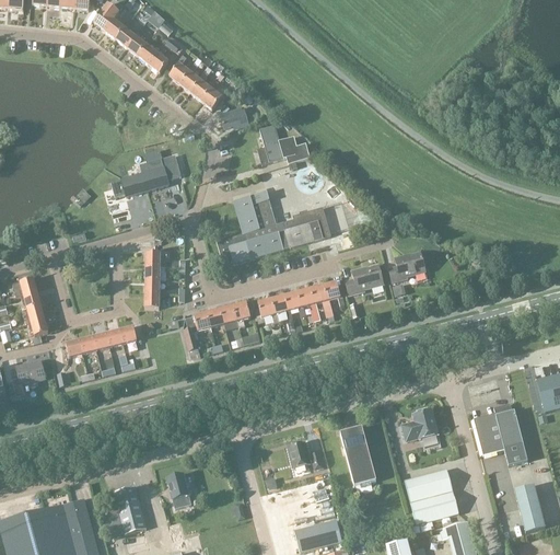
[(74,0),(73,7),(88,9),(89,0),(74,0)]
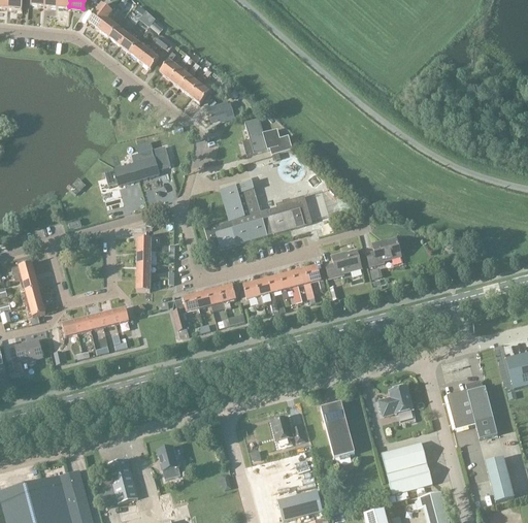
[(88,19),(98,27),(107,14),(111,9),(101,1),(88,19)]
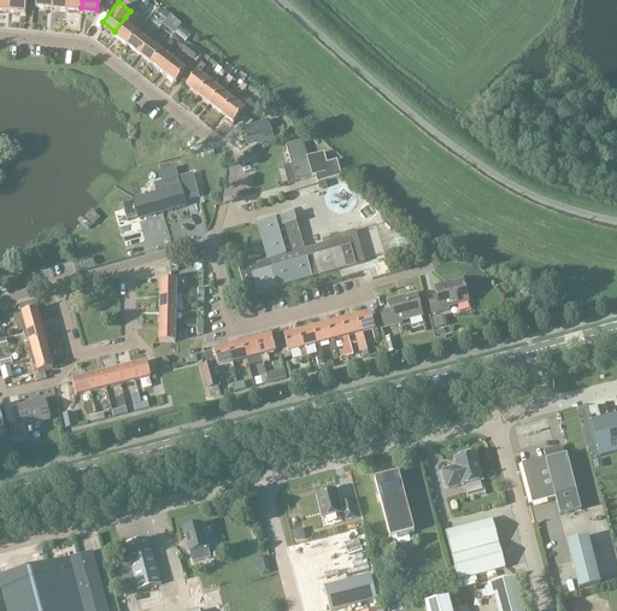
[(158,9),(166,16),(170,10),(162,4),(158,9)]
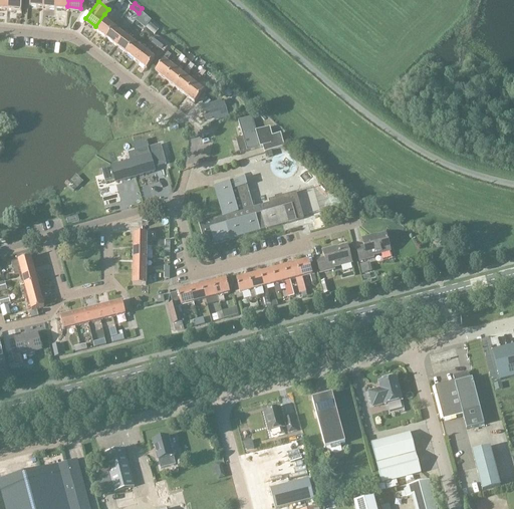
[(119,16),(126,23),(135,15),(127,8),(119,16)]
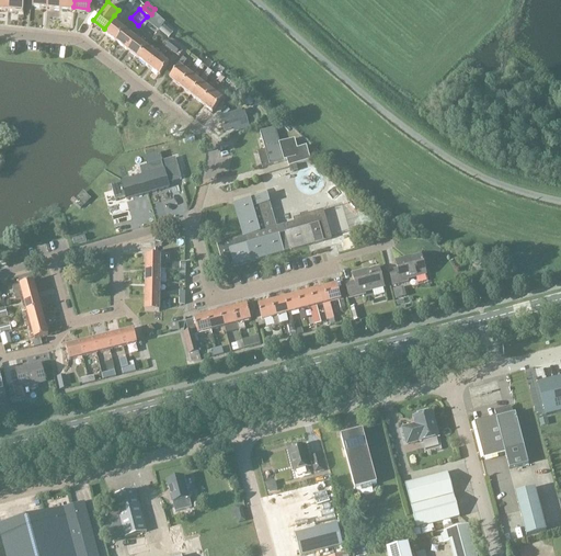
[(115,37),(124,26),(125,23),(114,15),(104,29),(115,37)]
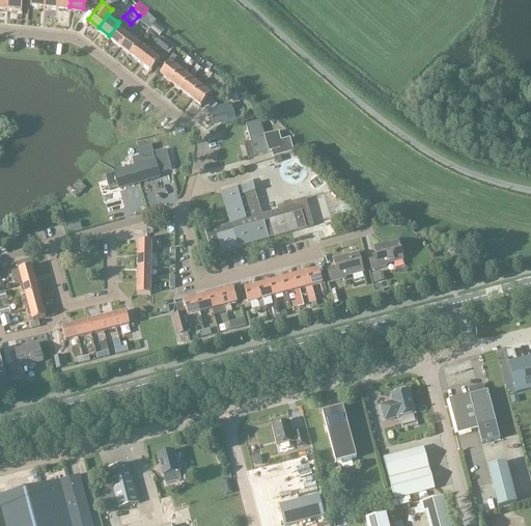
[(109,35),(119,44),(129,30),(130,30),(131,28),(123,23),(120,21),(118,22),(117,25),(109,35)]
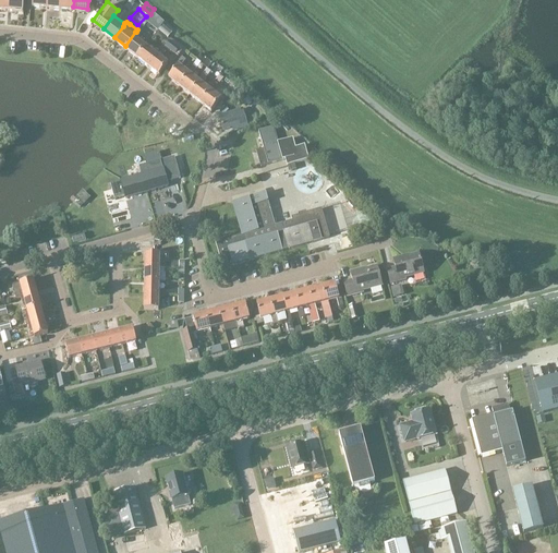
[(125,46),(136,53),(145,43),(138,38),(141,36),(135,32),(125,46)]
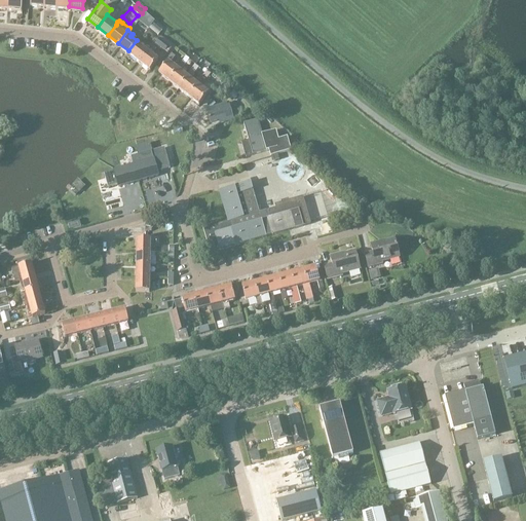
[(172,44),(168,42),(159,34),(155,40),(164,47),(165,47),(167,48),(172,44)]
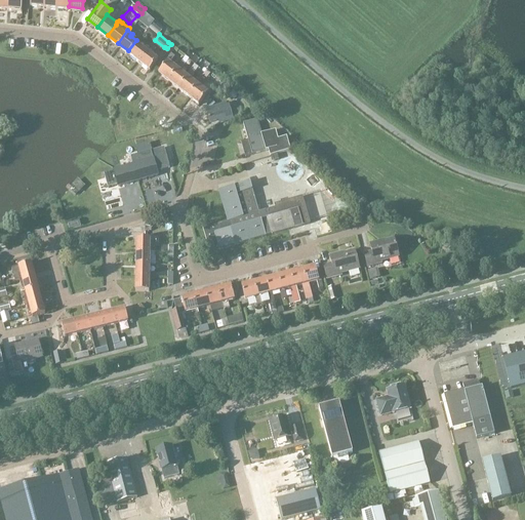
[(128,50),(138,58),(148,46),(144,42),(142,44),(136,40),(128,50)]
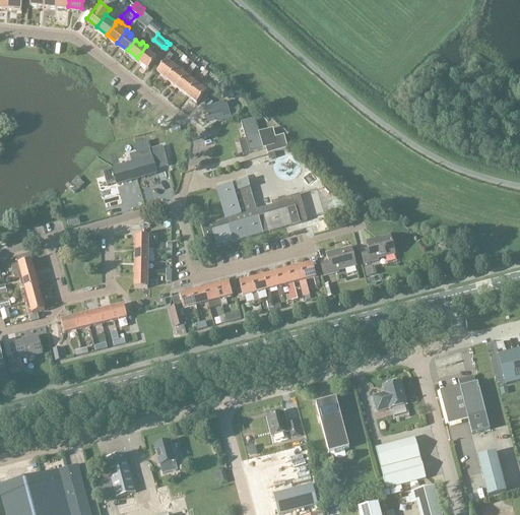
[(137,58),(147,66),(155,56),(149,51),(151,49),(146,46),(137,58)]
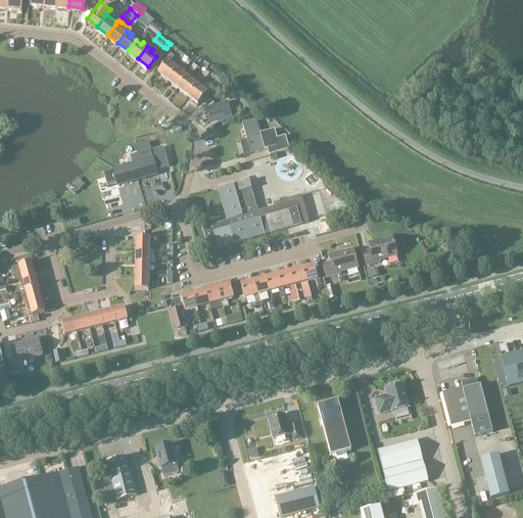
[(164,57),(165,58),(157,68),(168,77),(177,65),(176,63),(170,59),(175,52),(171,49),(164,57)]
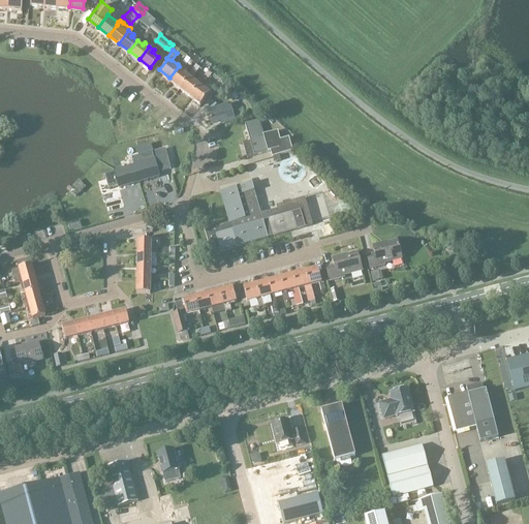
[(183,58),(178,64),(179,66),(169,78),(180,86),(189,73),(187,72),(181,67),(187,61),(183,58)]
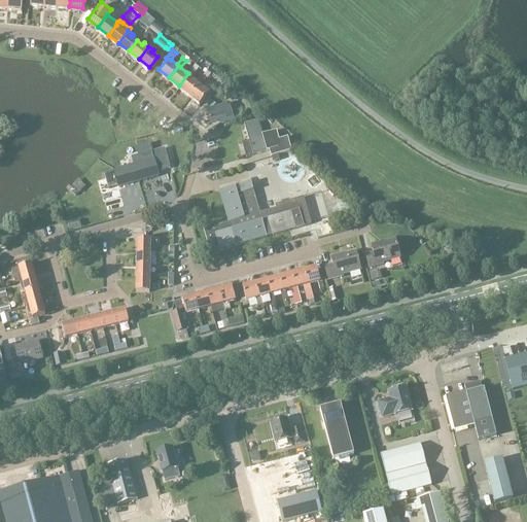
[(192,65),(186,72),(188,73),(179,85),(189,94),(199,81),(197,80),(190,75),(196,68),(192,65)]
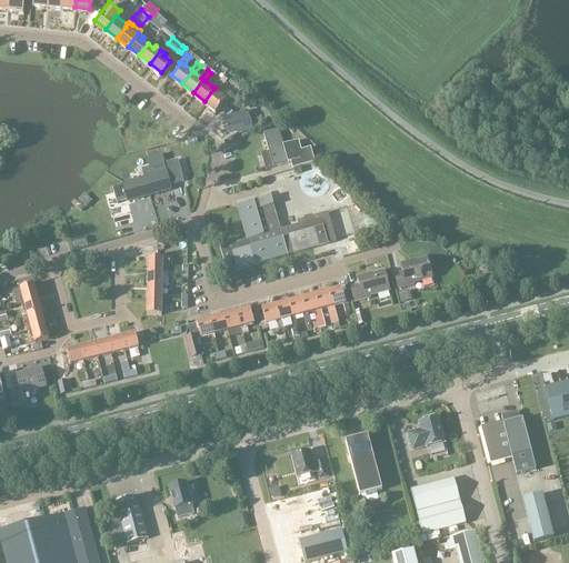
[(218,79),(212,87),(215,88),(205,101),(216,109),(226,96),(217,89),(222,82),(218,79)]
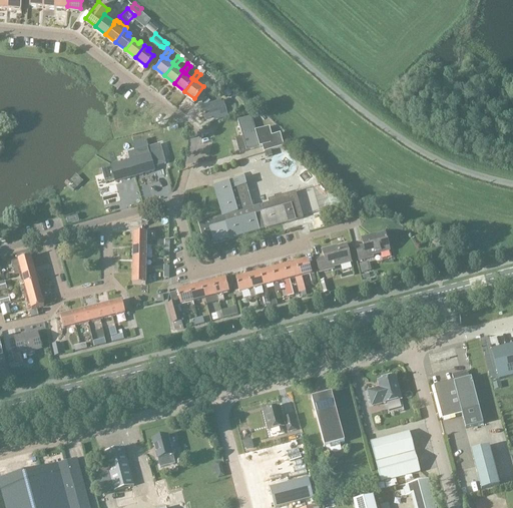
[(222,96),(201,102),(205,115),(218,111),(219,115),(227,112),(222,96)]
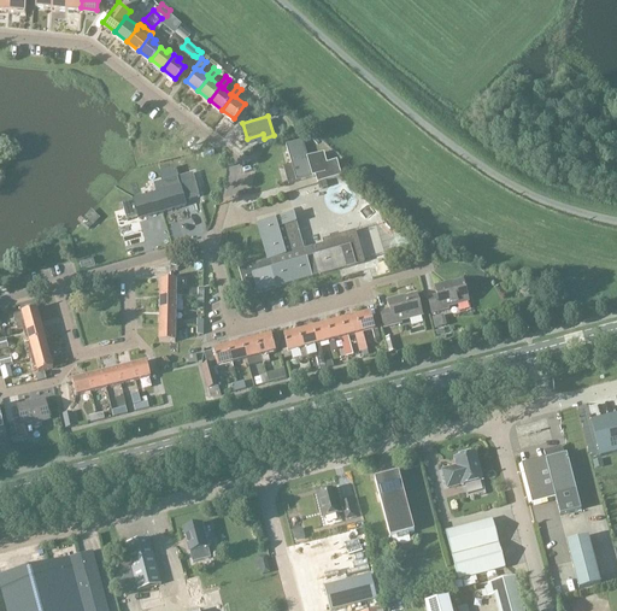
[(318,171),(319,177),(325,176),(341,171),(336,156),(327,158),(324,148),(307,153),(303,136),(286,141),(297,177),(318,171)]
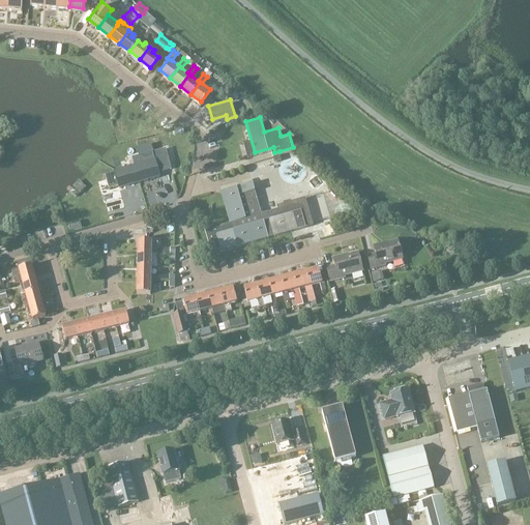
[(134,163),(139,178),(159,172),(156,164),(160,163),(163,168),(171,165),(166,144),(156,147),(157,149),(153,150),(152,148),(150,141),(137,144),(140,152),(131,154),(134,163)]
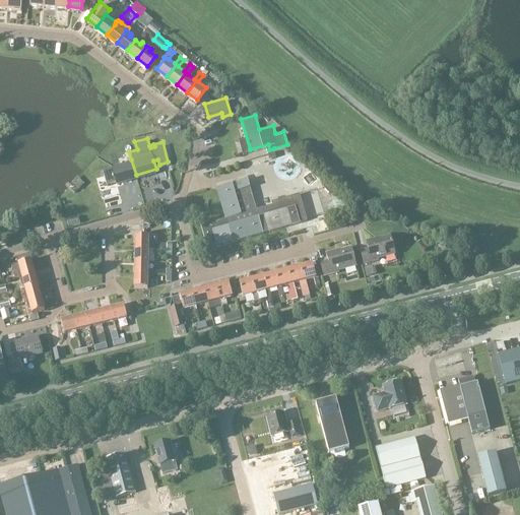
[(258,154),(244,158),(251,184),(265,180),(258,154)]
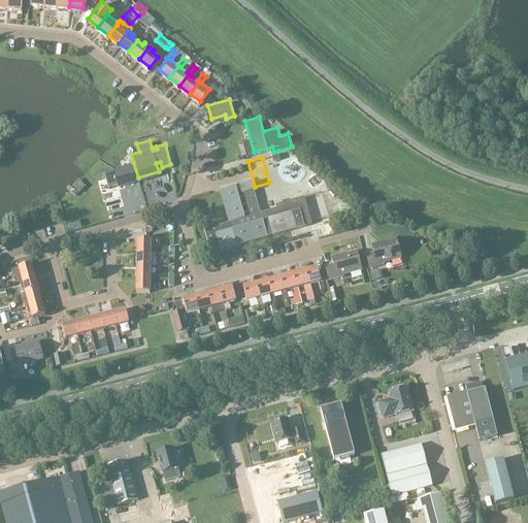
[(119,183),(138,177),(133,162),(104,170),(108,184),(118,182),(119,183)]
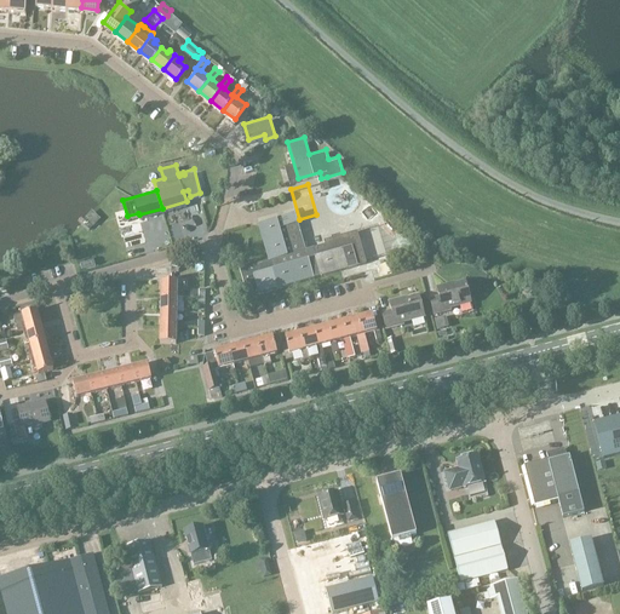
[(258,290),(276,283),(314,274),(313,273),(320,270),(320,271),(366,258),(357,227),(323,236),(325,240),(305,245),(296,210),(258,219),(269,257),(251,262),(250,258),(239,260),(247,290),(258,287),(258,290)]
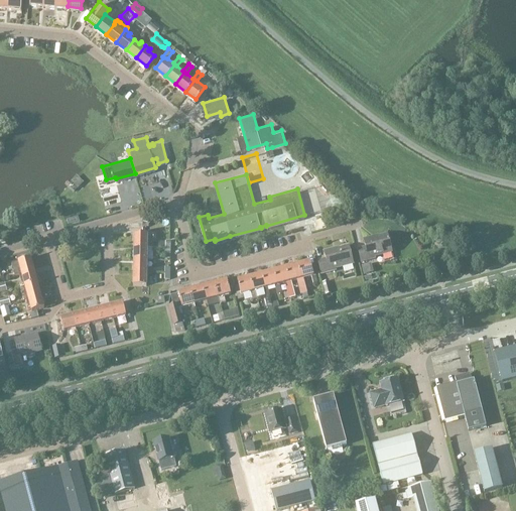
[(134,231),(134,244),(147,244),(147,231),(134,231)]
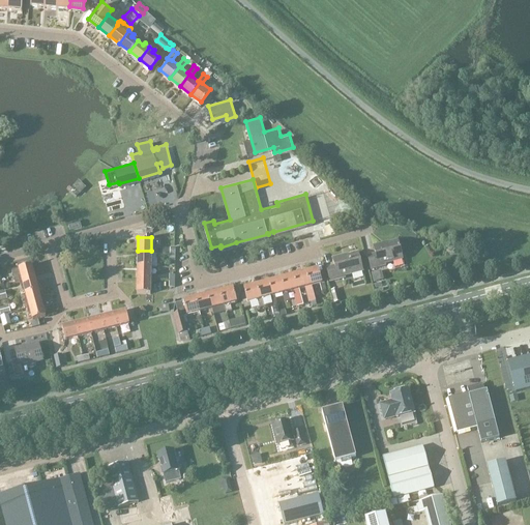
[(367,252),(371,265),(386,262),(386,260),(403,256),(398,237),(383,241),(383,240),(374,242),(376,250),(367,252)]
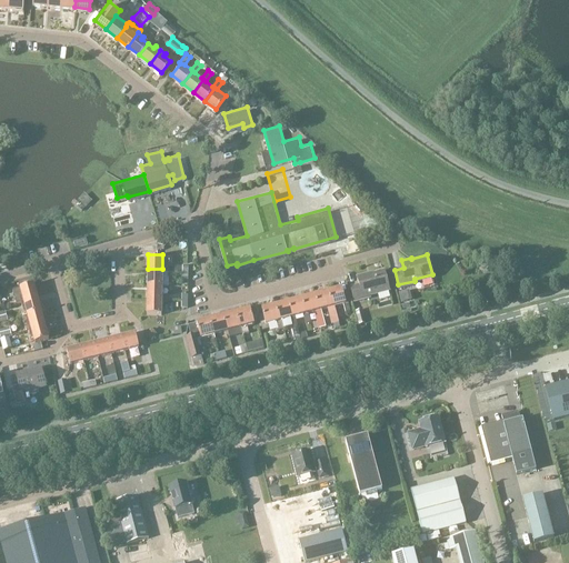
[(350,283),(355,298),(371,294),(370,292),(390,288),(385,267),(368,271),(367,270),(357,273),(359,281),(350,283)]
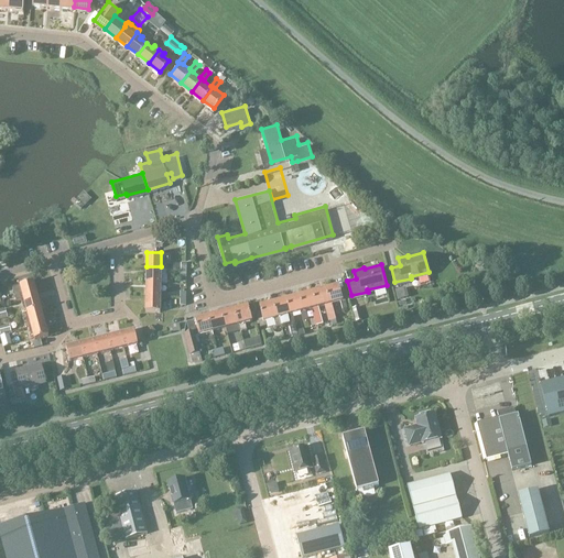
[(147,266),(147,280),(161,281),(161,266),(147,266)]
